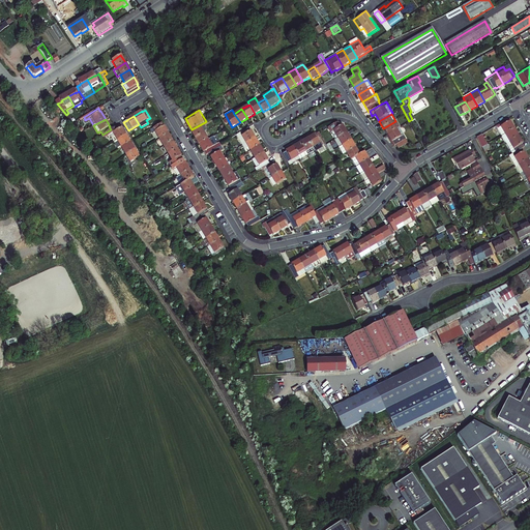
[(387,135),(400,127),(401,127),(396,120),(395,121),(383,128),(387,135)]
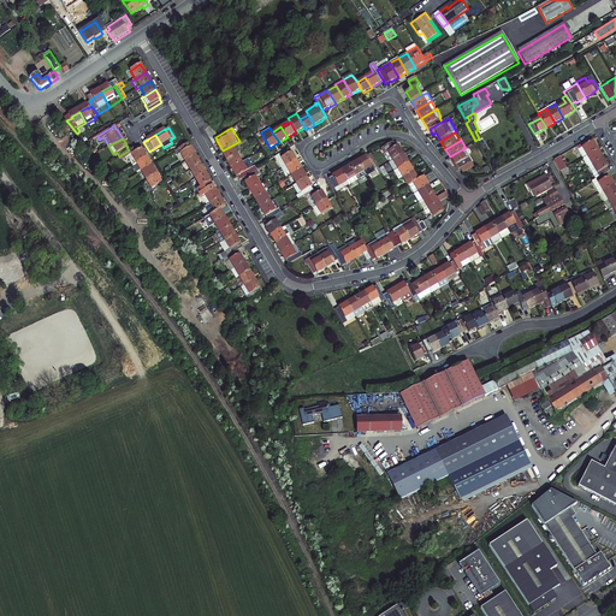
[(227,159),(238,153),(243,150),(238,142),(223,150),(227,159)]
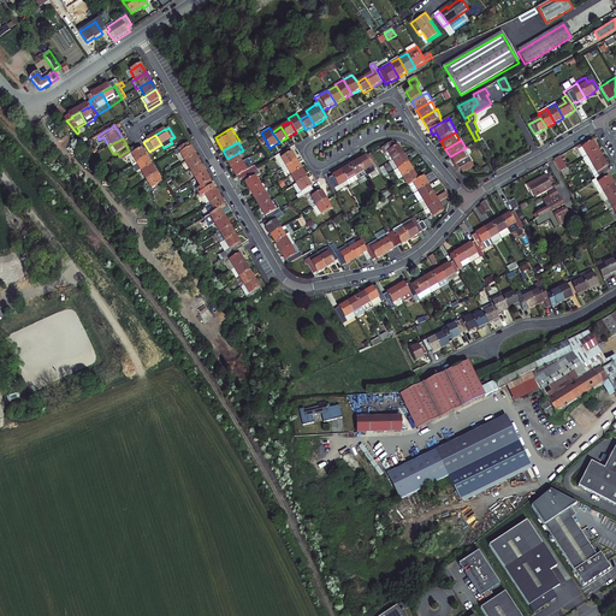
[(587,143),(578,148),(584,159),(599,150),(593,142),(588,146),(587,143)]
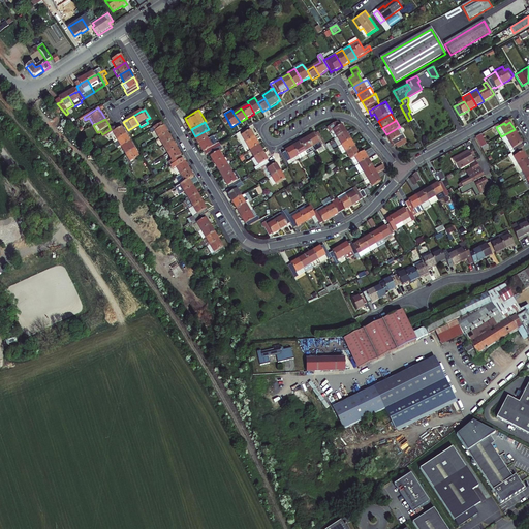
[(159,138),(168,133),(164,126),(164,127),(162,123),(150,130),(152,133),(155,131),(159,138)]
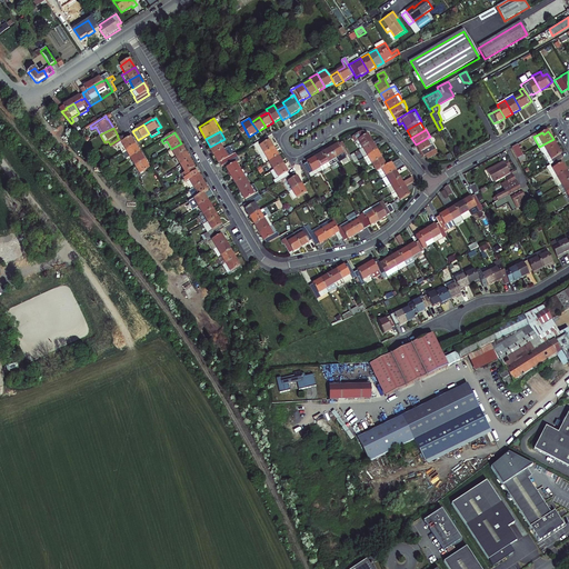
[(360,151),(373,142),(369,136),(368,136),(366,132),(353,140),(360,151)]
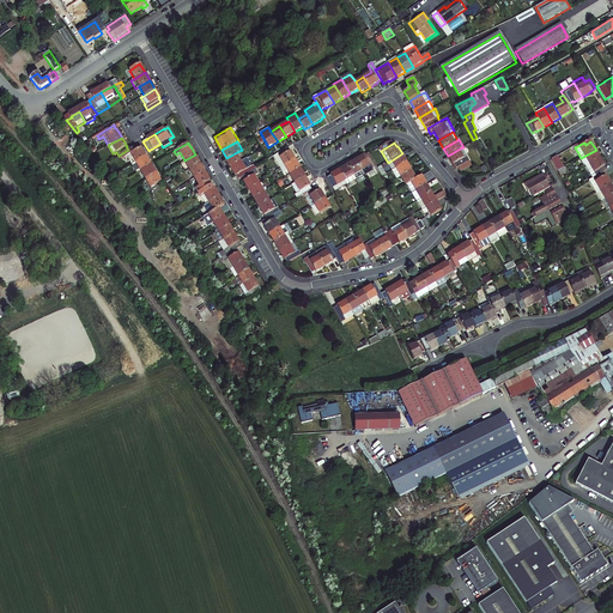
[(134,151),(133,147),(128,150),(119,156),(120,159),(127,156),(132,164),(146,157),(141,147),(134,151)]
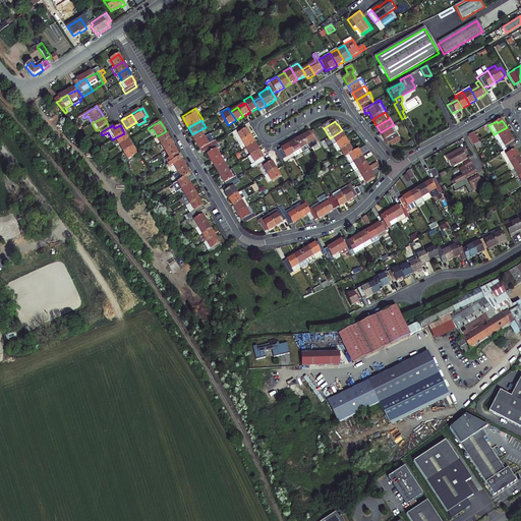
[(401,139),(393,125),(381,132),(385,139),(387,142),(390,140),(392,145),(401,139)]
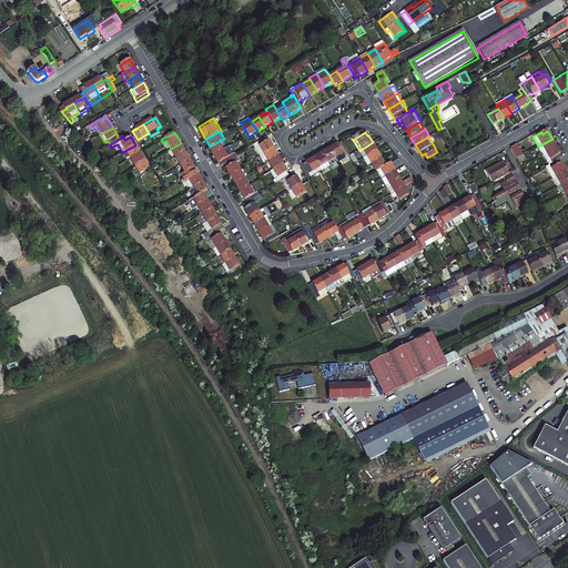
[(264,154),(274,149),(270,141),(269,141),(266,138),(256,143),(263,155),(264,154)]
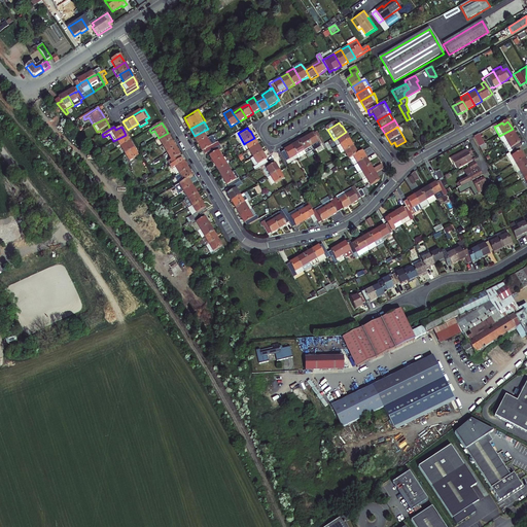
[(517,137),(513,129),(499,136),(503,144),(517,137)]
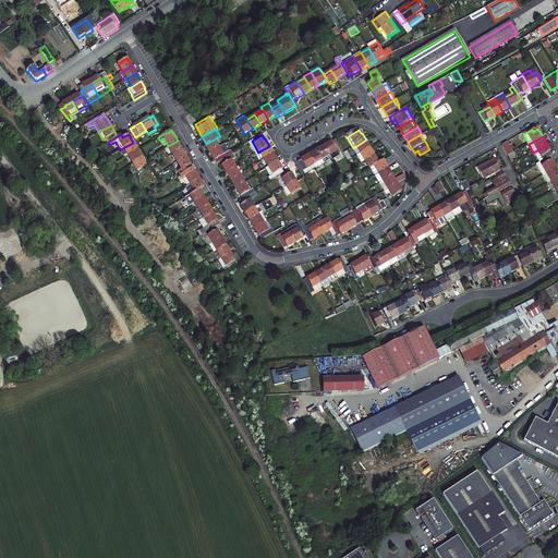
[(210,152),(220,146),(216,138),(206,144),(210,152)]
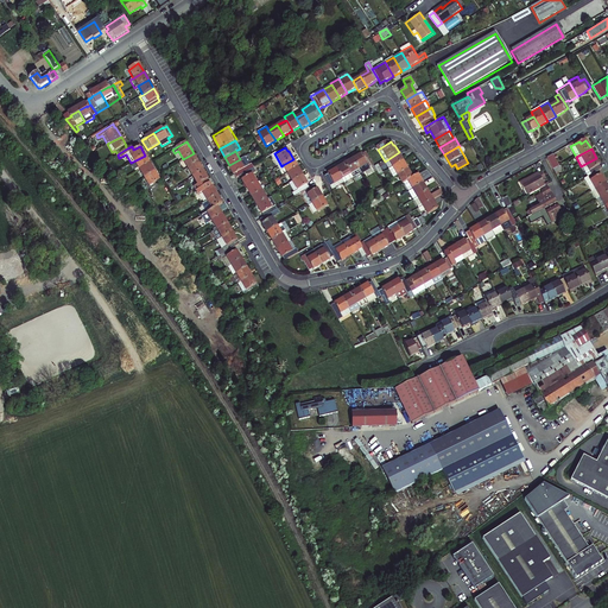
[(390,170),(404,162),(399,152),(385,162),(390,170)]
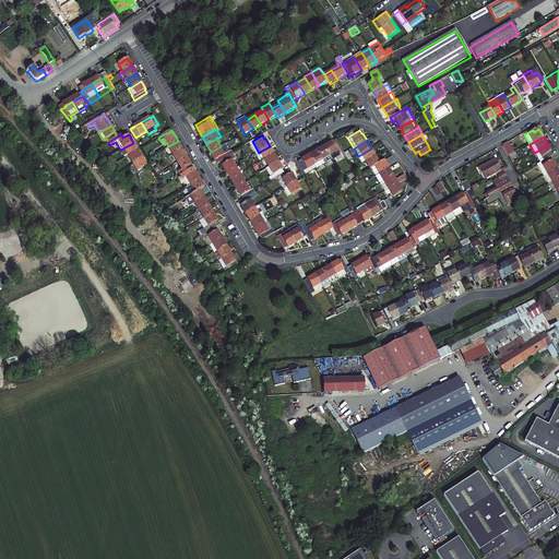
[(174,155),(183,150),(178,141),(168,146),(174,155)]
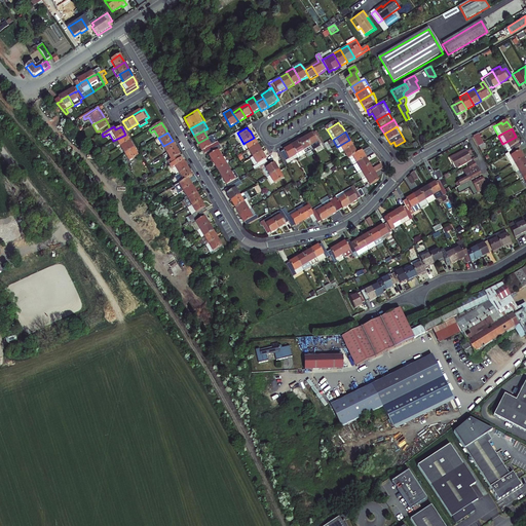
[(312,134),(306,138),(313,150),(324,144),(316,133),(313,135),(312,134)]
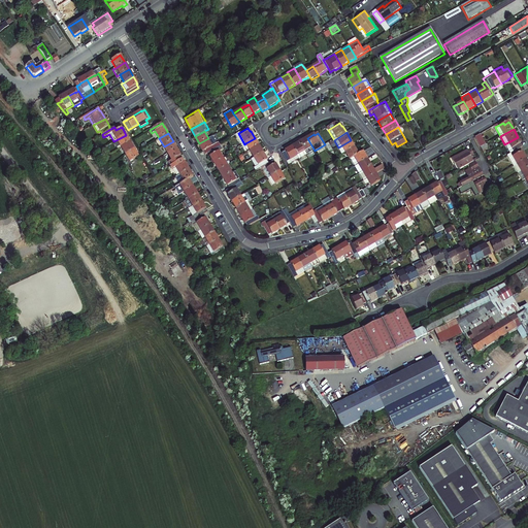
[(118,150),(121,147),(130,142),(126,135),(113,141),(118,150)]
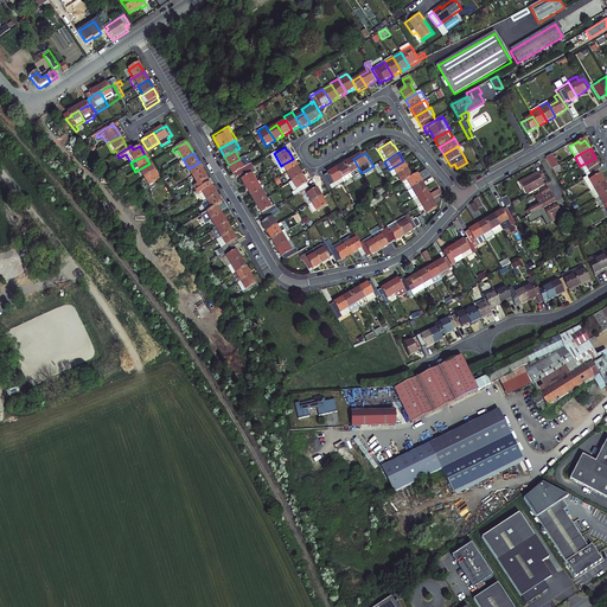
[(553,157),(545,160),(551,171),(558,168),(553,157)]
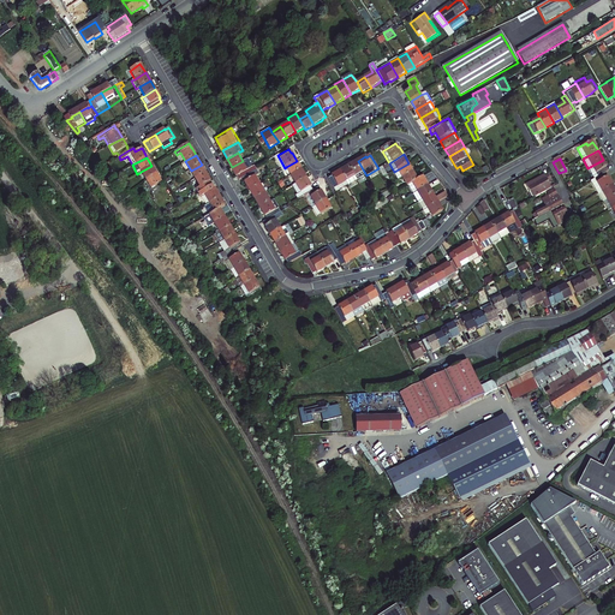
[(608,167),(603,160),(587,168),(595,180),(603,174),(609,172),(607,168),(608,167)]
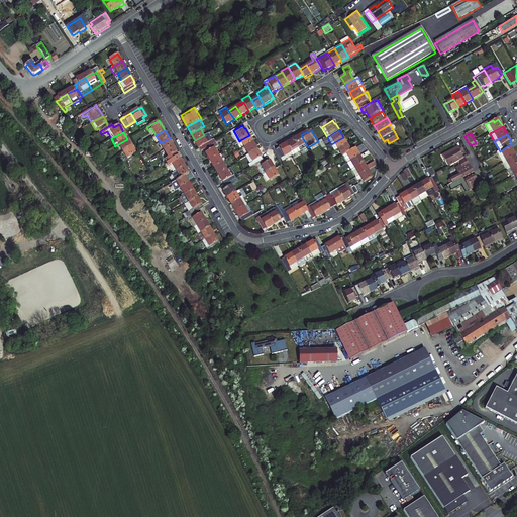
[(208,142),(204,135),(195,140),(199,147),(200,147),(202,150),(205,149),(216,142),(214,139),(208,142)]
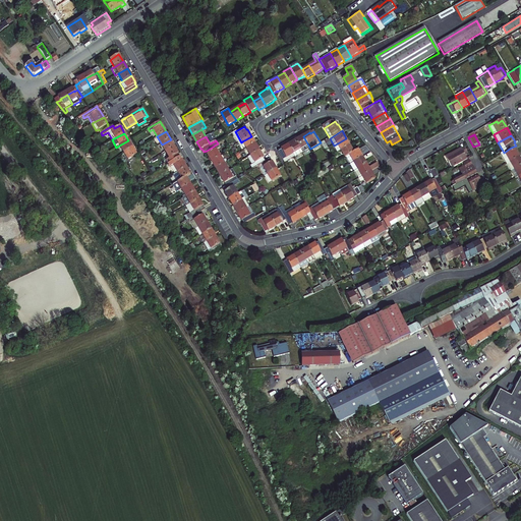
[(246,149),(255,143),(251,136),(242,141),(246,149)]
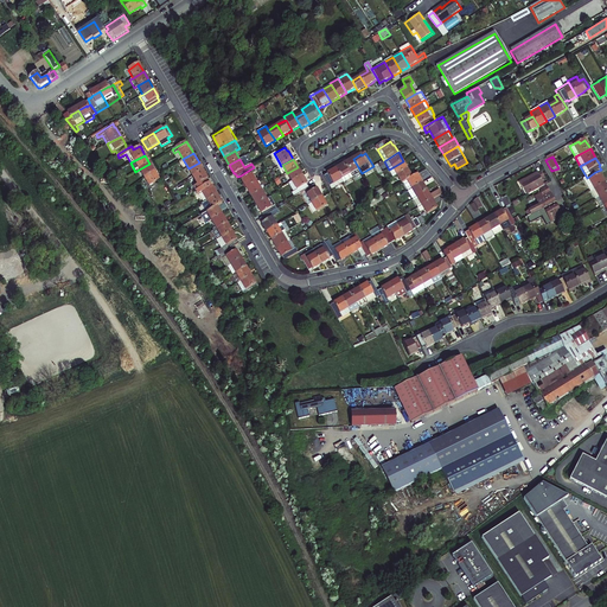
[(362,173),(353,159),(345,164),(353,178),(362,173)]
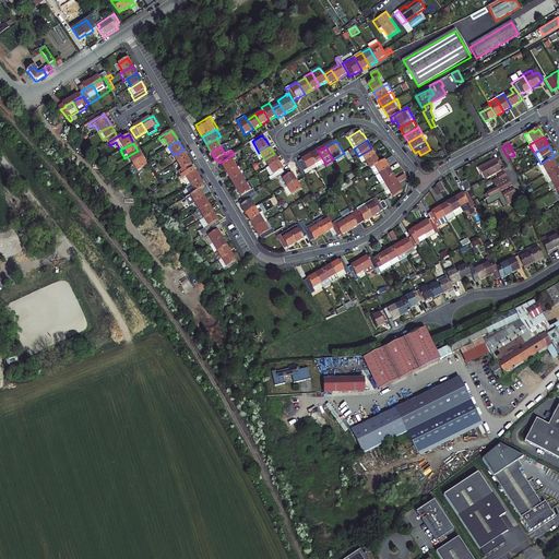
[(366,162),(376,156),(371,149),(358,156),(363,164),(366,162)]
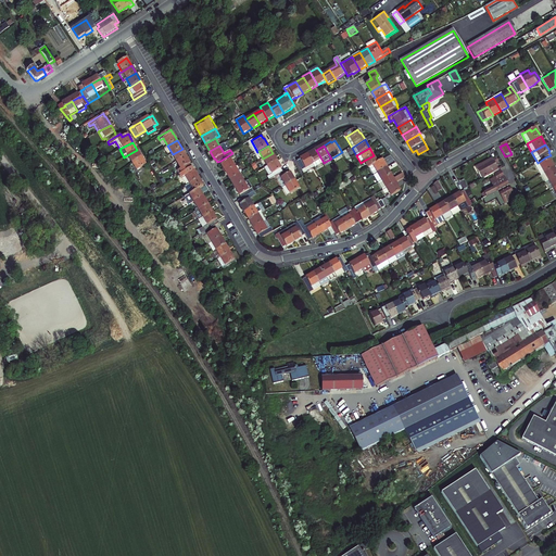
[(187,156),(182,149),(173,154),(177,162),(187,156)]
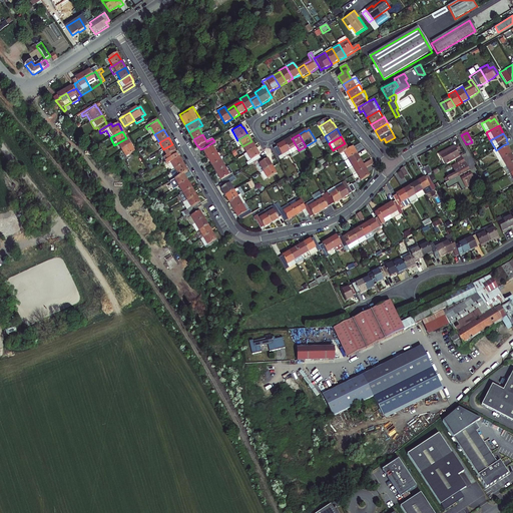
[(117,143),(122,150),(130,145),(126,138),(117,143)]
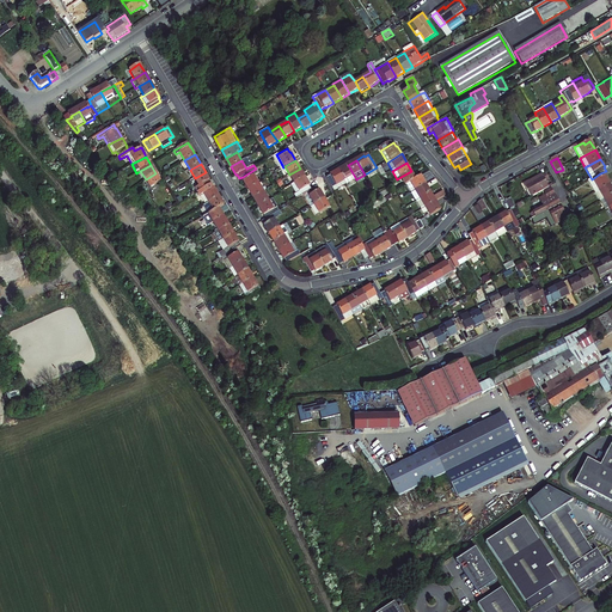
[(348,165),(340,170),(348,184),(356,179),(348,165)]
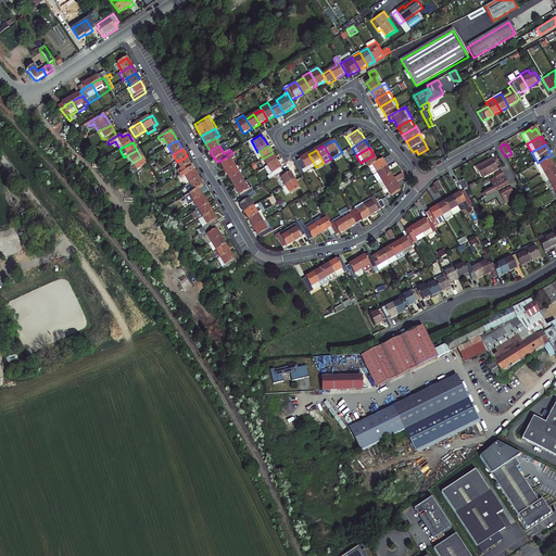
[(232,153),(220,161),(223,164),(222,164),(226,173),(236,166),(231,159),(235,158),(232,153)]
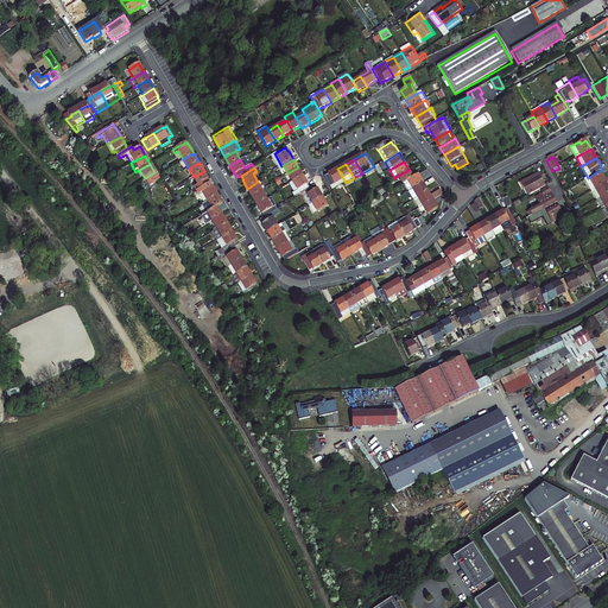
[(303,176),(298,168),(287,173),(292,182),(303,176)]
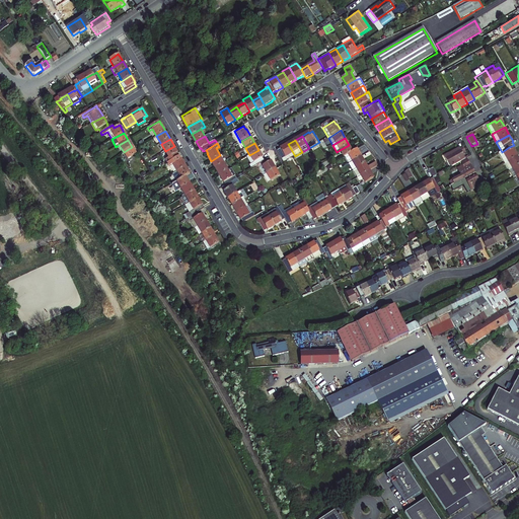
[(284,162),(295,156),(288,144),(281,148),(281,149),(277,151),(284,162)]
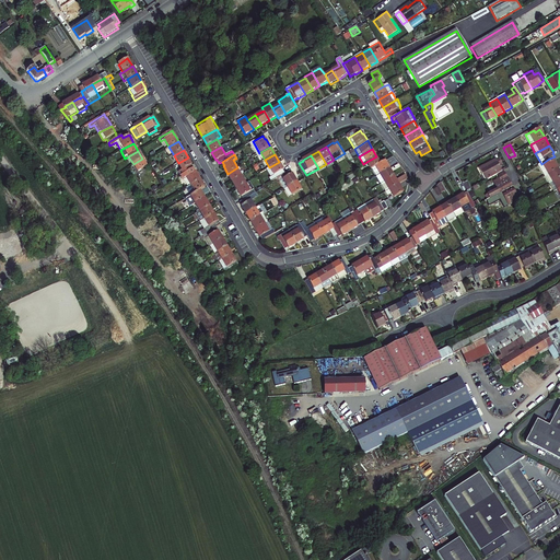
[(366,162),(371,170),(375,167),(381,164),(376,156),(366,162)]
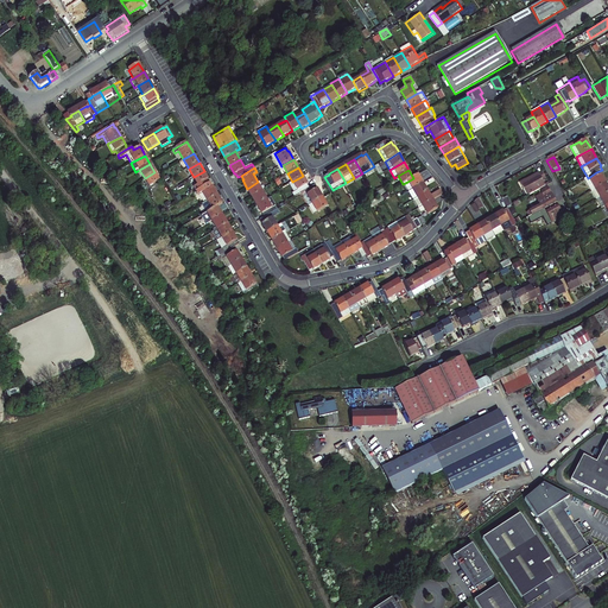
[(209,179),(204,171),(194,177),(189,179),(195,187),(196,190),(210,183),(208,179),(209,179)]
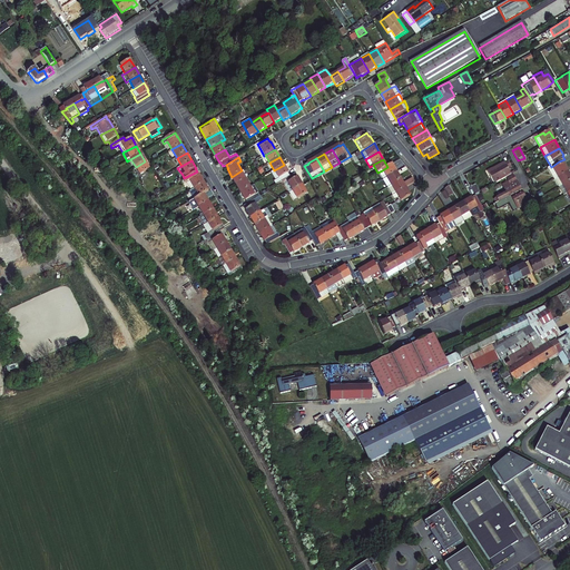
[(145,161),(136,167),(140,175),(149,169),(145,161)]
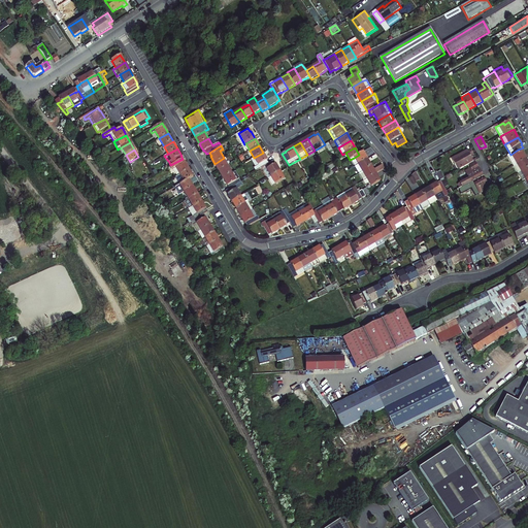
[(507,157),(513,167),(525,160),(521,153),(520,153),(518,150),(510,155),(507,157)]
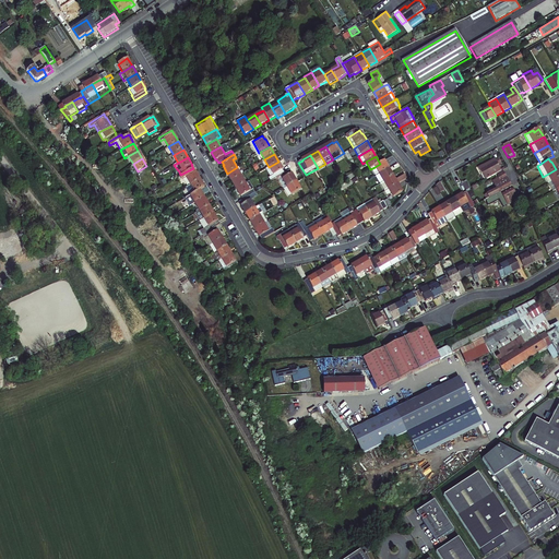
[(498,175),(502,173),(500,168),(502,167),(499,159),(485,168),(484,167),(479,169),(486,181),(498,175)]
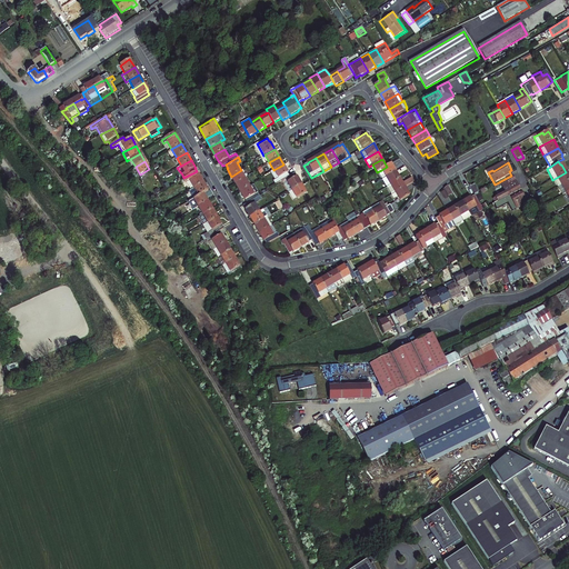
[(257,169),(259,175),(269,169),(266,165),(257,169)]
